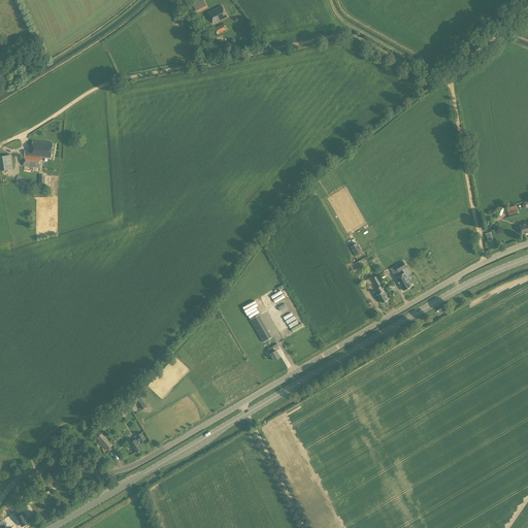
[(196,11),(208,7),(204,0),(202,0),(193,4),(196,11)]
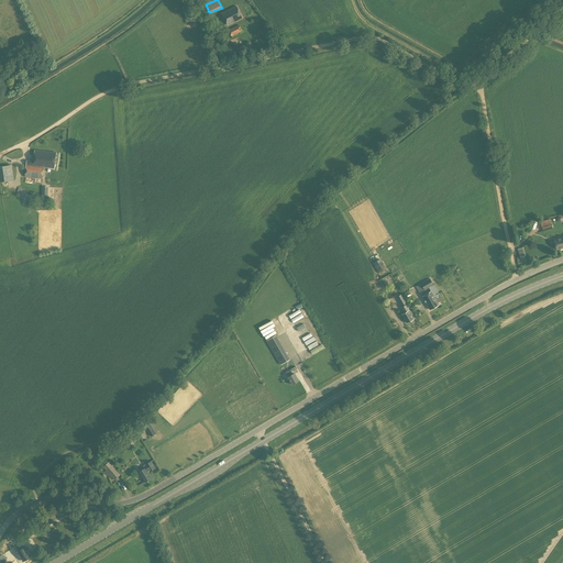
[(228,25),(242,19),(236,7),(222,13),(228,25)]
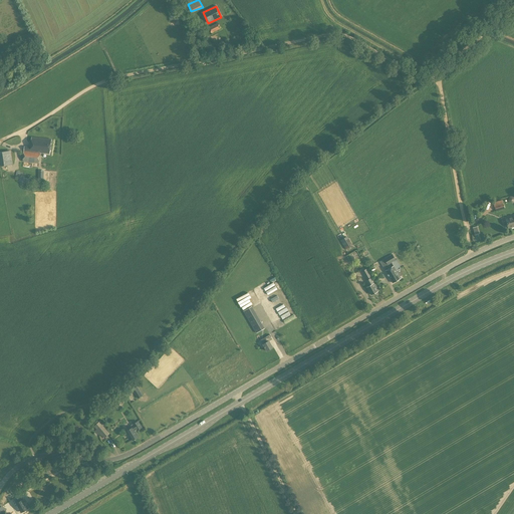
[(211,33),(221,29),(218,23),(209,27),(211,33)]
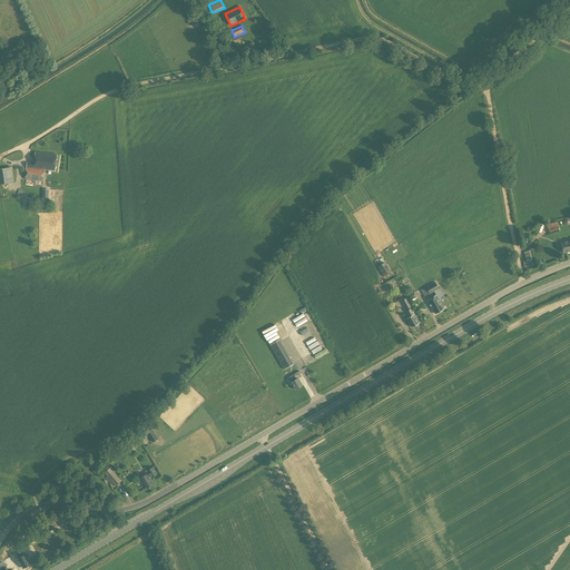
[(57,155),(46,154),(46,153),(35,151),(33,163),(27,161),(25,179),(43,182),(45,169),(55,170),(57,155)]
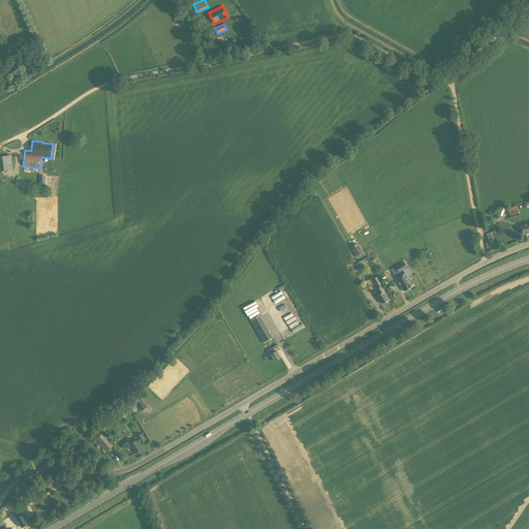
[(8,178),(7,170),(13,169),(11,155),(0,156),(0,168),(0,172),(1,172),(2,179),(8,178)]
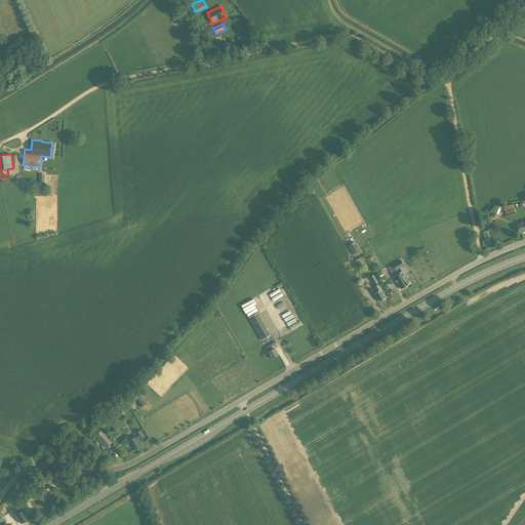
[(360,250),(355,241),(349,245),(354,254),(360,250)]
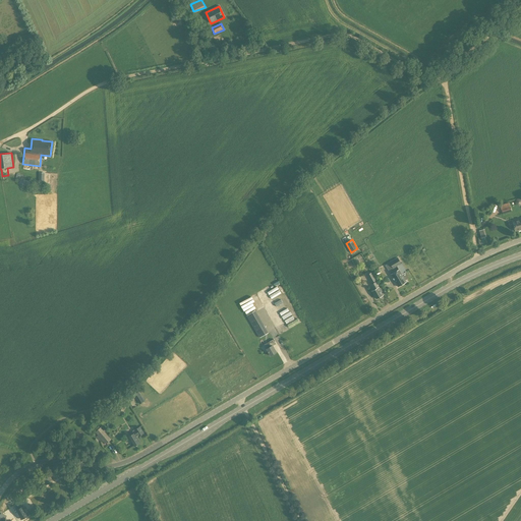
[(354,264),(364,258),(362,253),(351,259),(354,264)]
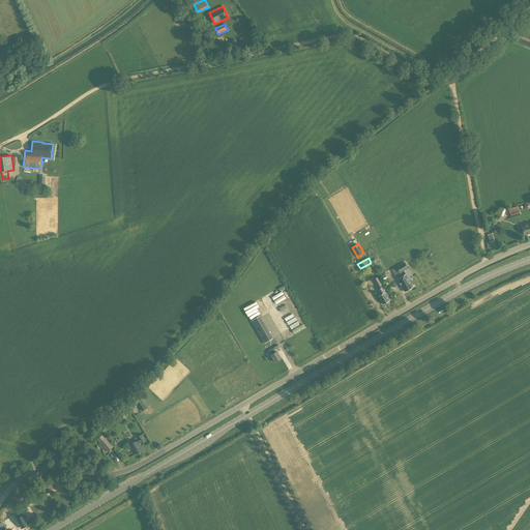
[(405,262),(392,270),(395,275),(404,271),(406,274),(398,280),(405,292),(413,287),(409,280),(413,276),(405,262)]
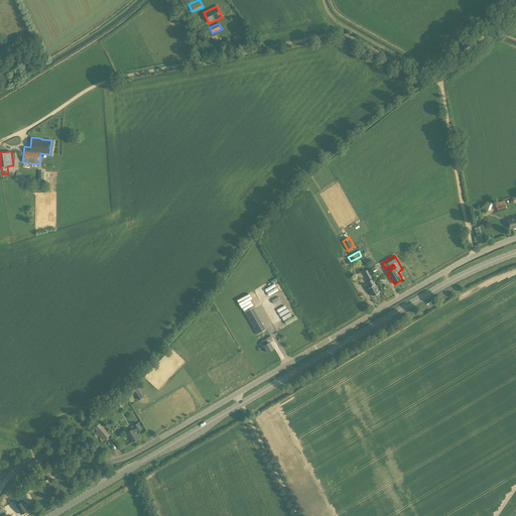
[(373,277),(368,270),(363,272),(368,280),(373,277)]
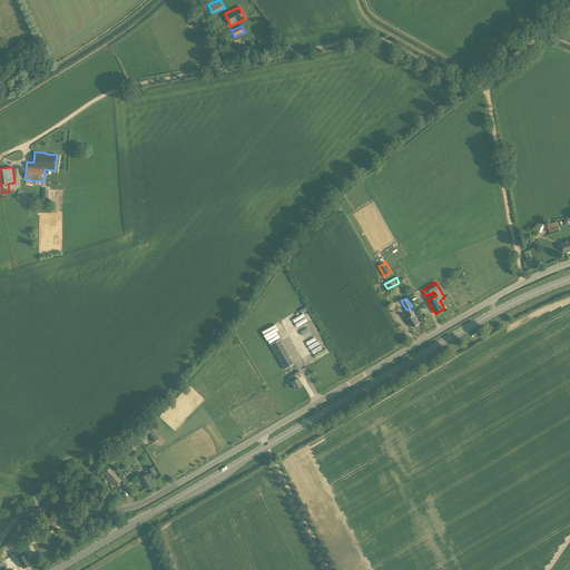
[(414,315),(411,308),(406,311),(410,317),(408,318),(412,327),(419,323),(414,315)]
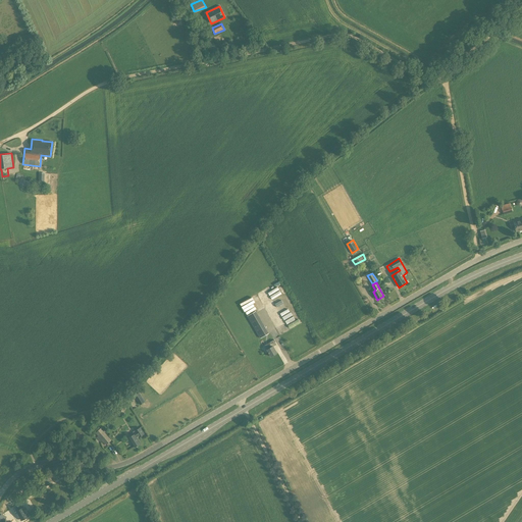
[(291,307),(281,313),(283,317),(284,316),(286,319),(295,314),(291,307)]
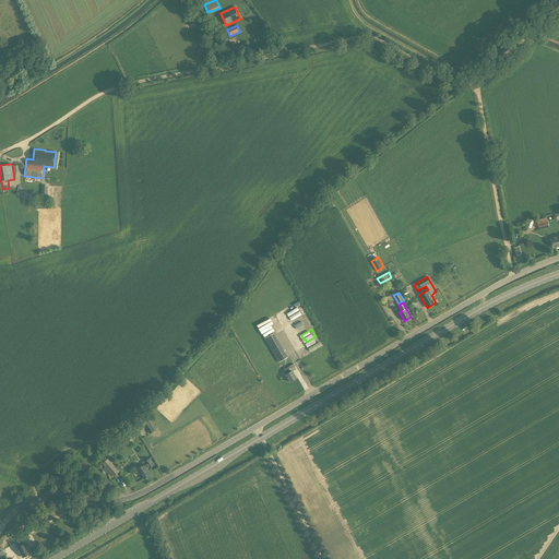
[(287,357),(274,333),(264,339),(278,363),(287,357)]
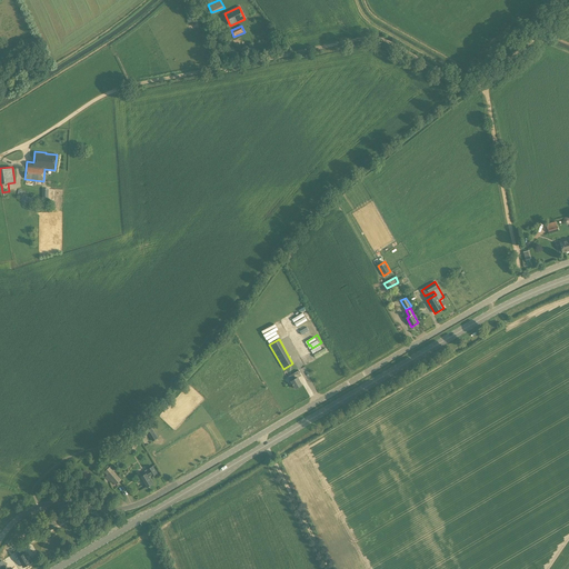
[(293,379),(291,381),(296,389),(302,385),(298,378),(301,376),(298,370),(291,375),(293,379)]
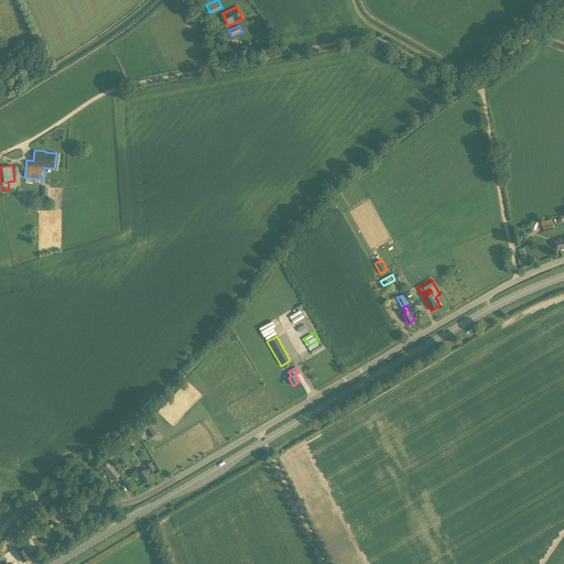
[(156,434),(150,423),(144,426),(151,437),(156,434)]
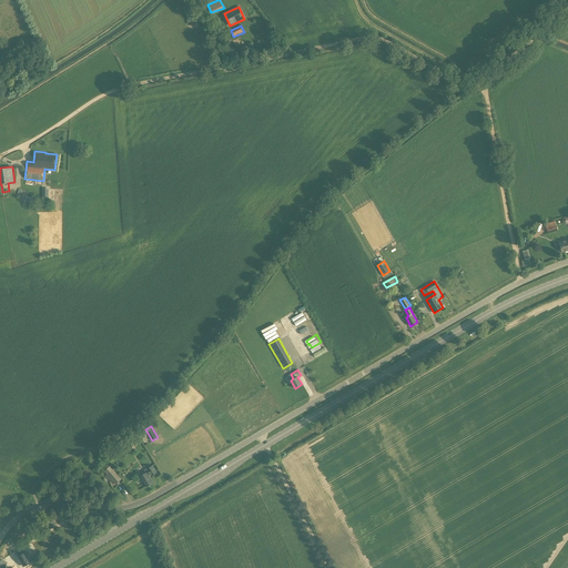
[(120,479),(112,469),(109,466),(104,470),(108,475),(105,476),(110,482),(112,479),(115,484),(120,479)]
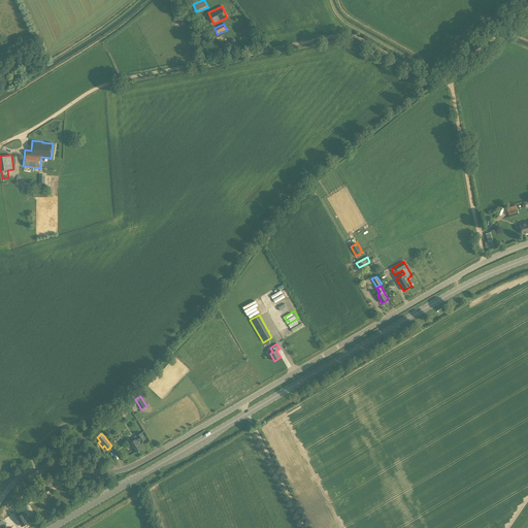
[(142,449),(138,442),(140,441),(140,442),(145,439),(141,433),(137,436),(138,438),(136,439),(130,442),(129,443),(133,449),(134,449),(136,452),(142,449)]
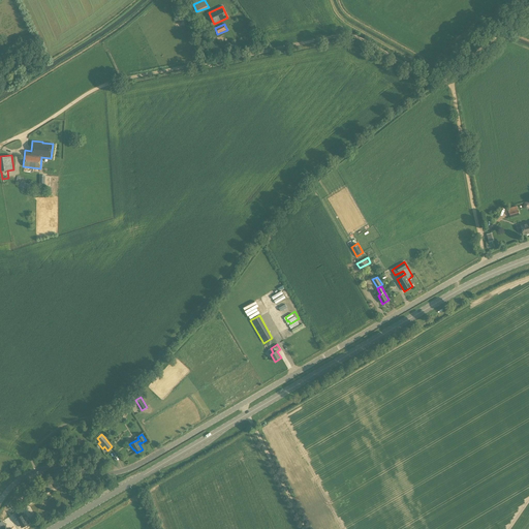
[(26,512),(24,514),(22,509),(14,515),(17,518),(16,519),(19,524),(20,524),(22,527),(23,527),(24,527),(25,526),(25,525),(29,523),(26,518),(28,517),(26,512)]
